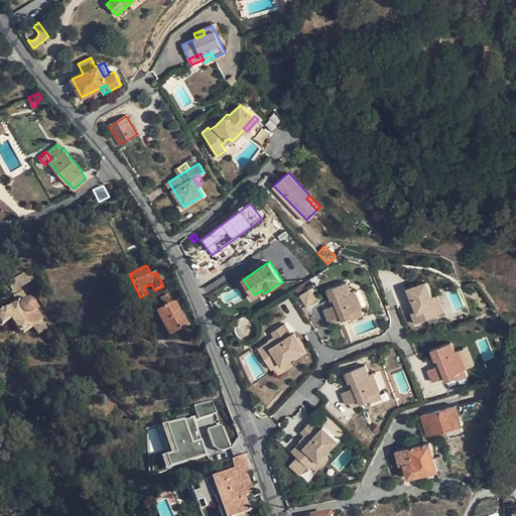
[(28,271),(23,274),(28,282),(33,278),(28,271)]
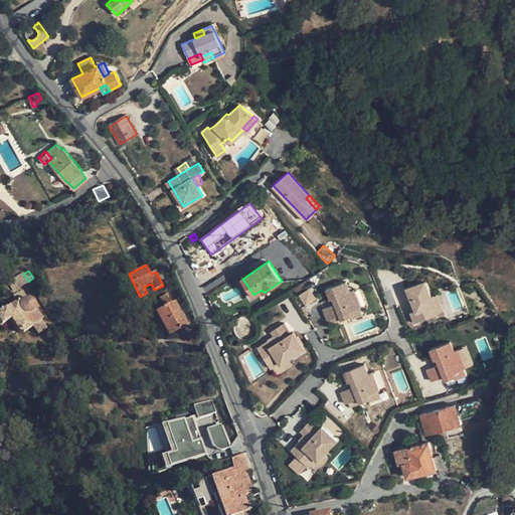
[(10,285),(13,291),(19,287),(28,282),(23,274),(10,282),(10,285)]
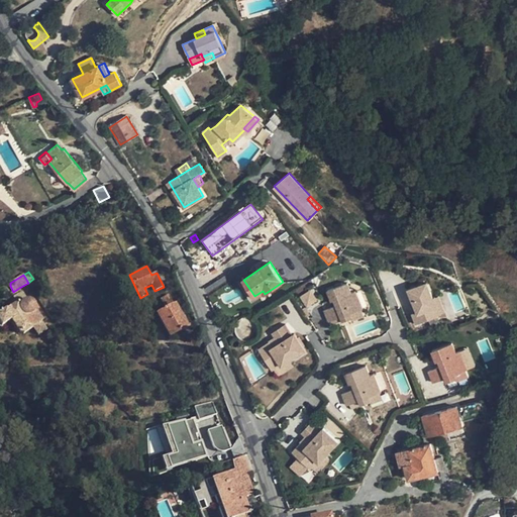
[(351,315),(359,309),(356,306),(366,299),(367,298),(355,283),(352,286),(345,277),(328,290),(335,299),(337,297),(351,315)]
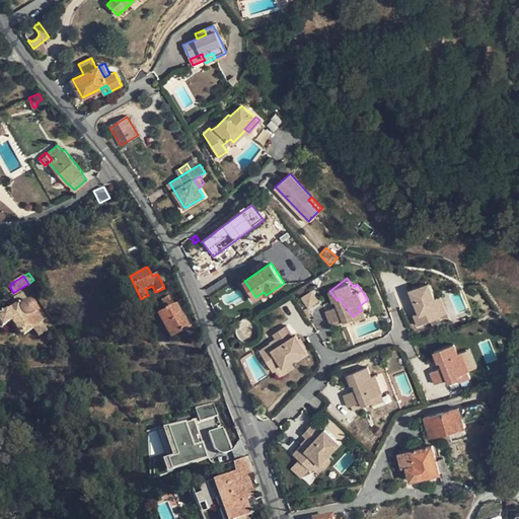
[(419,307),(408,311),(413,326),(427,321),(428,325),(450,318),(441,294),(437,295),(434,285),(411,293),(415,305),(418,304),(419,307)]
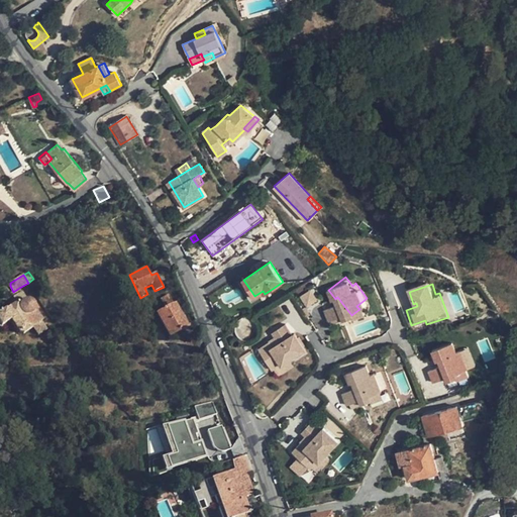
[(21,292),(19,288),(13,292),(10,294),(17,304),(20,302),(16,295),(21,292)]
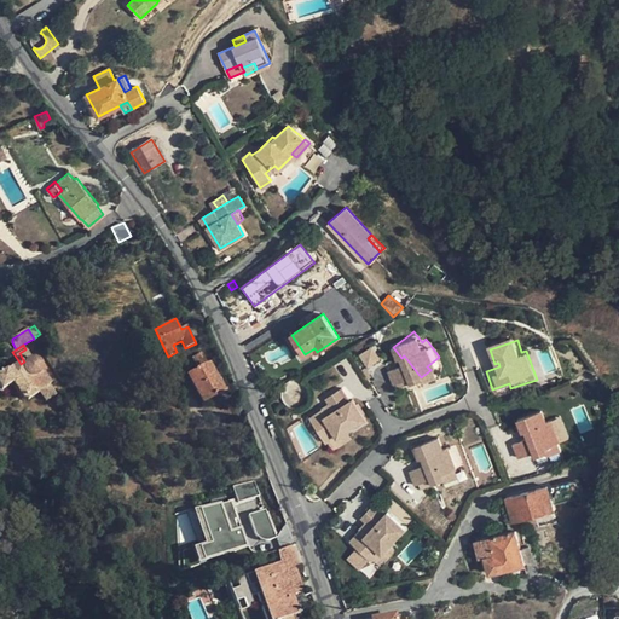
[(366,368),(380,359),(372,347),(359,356),(366,368)]
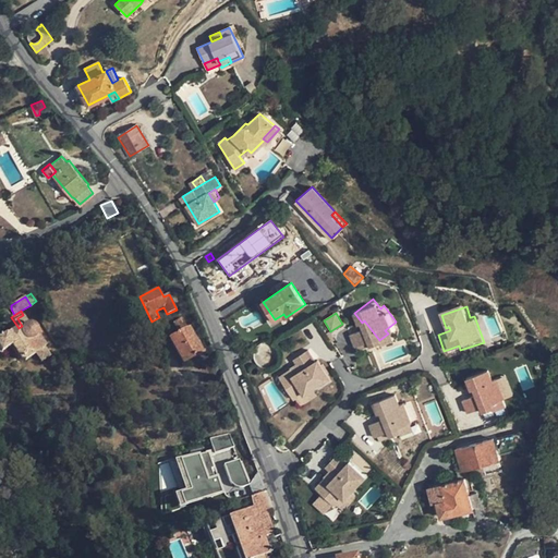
[(29,324),(23,315),(17,318),(22,326),(19,328),(0,339),(0,348),(2,352),(13,346),(21,359),(26,360),(36,353),(46,347),(39,335),(37,328),(35,325),(32,324),(29,324)]
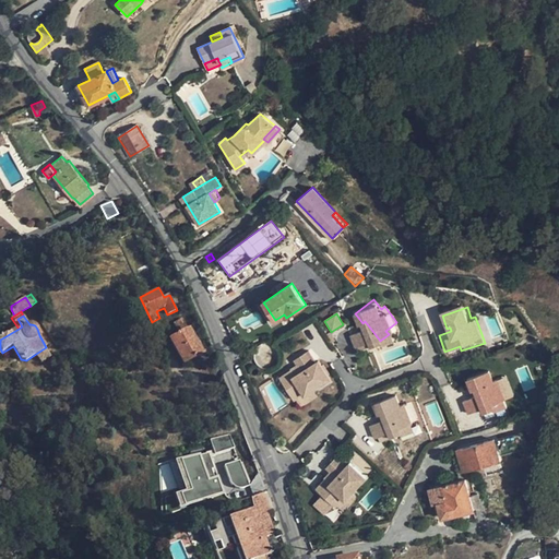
[(174,323),(181,335),(189,331),(182,318),(174,323)]
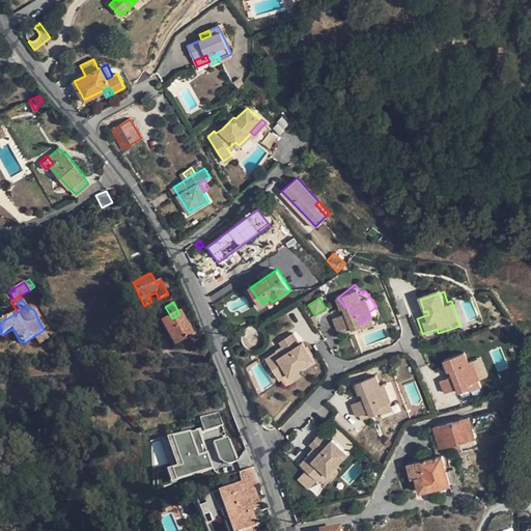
[(369,317),(370,319),(380,312),(375,307),(366,314),(369,317)]
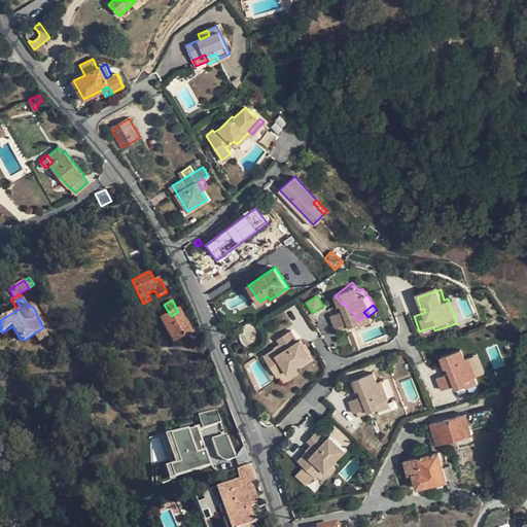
[(190,335),(178,312),(171,316),(161,320),(173,343),(190,335)]
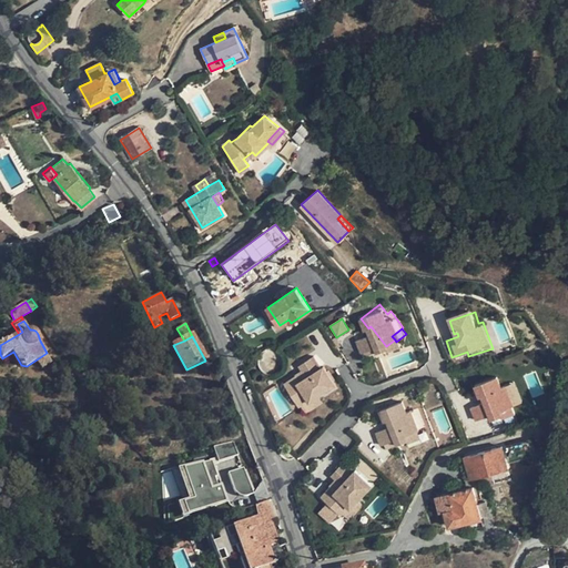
[(52,362),(47,353),(37,359),(42,368),(52,362)]
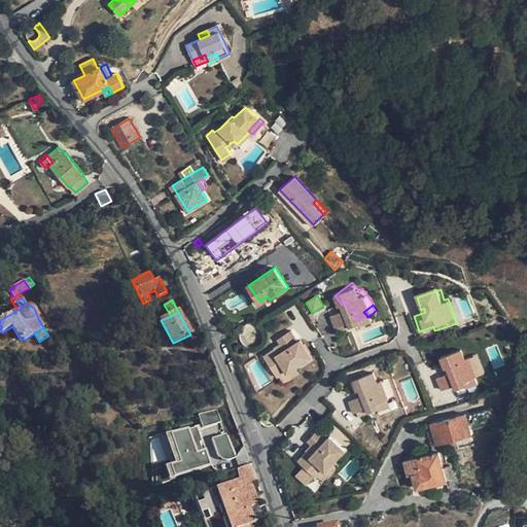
[(279,345),(261,355),(276,379),(280,377),(284,383),(300,374),(297,370),(312,361),(300,340),(296,342),(290,331),(276,341),(279,345)]
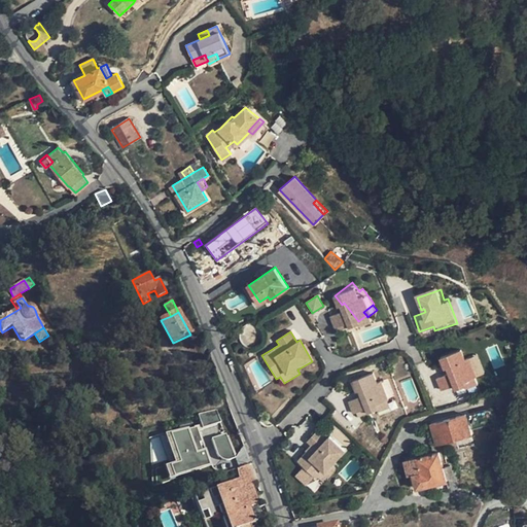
[(446,374),(434,378),(440,393),(453,388),(455,392),(477,385),(468,360),(464,361),(461,351),(437,359),(442,372),(445,371),(446,374)]
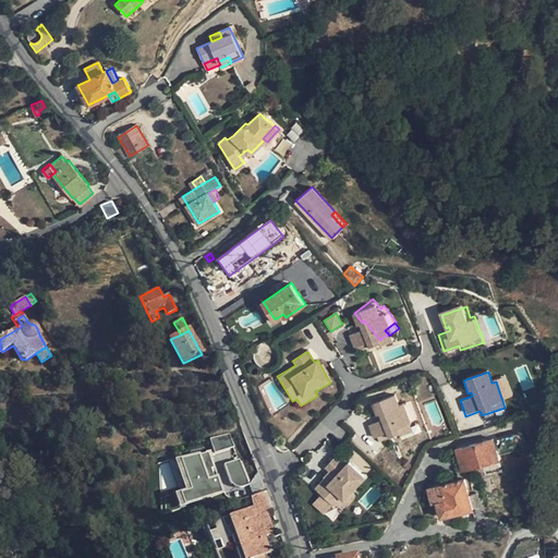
[(378,421),(366,425),(372,441),(386,436),(388,440),(411,433),(402,407),(398,408),(395,397),(370,405),(374,419),(377,417),(378,421)]
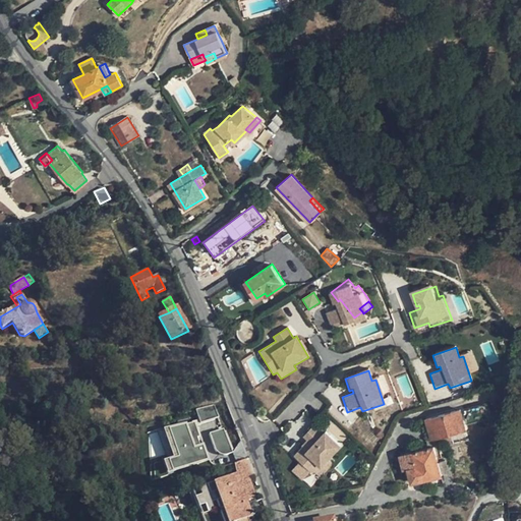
[(164,458),(167,470),(230,454),(217,403),(195,408),(198,418),(165,426),(172,456),(164,458)]
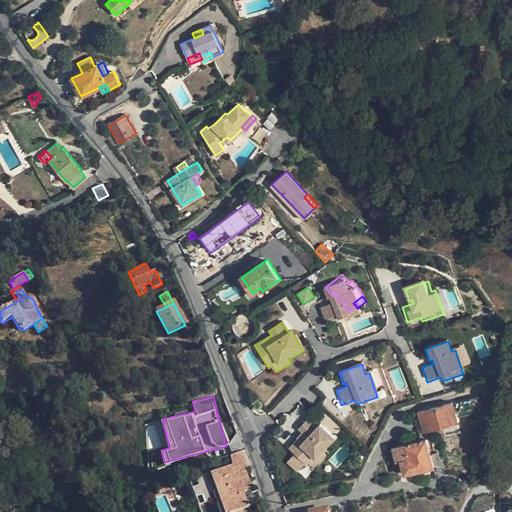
[(452,402),(418,411),(424,432),(458,422),(452,402)]
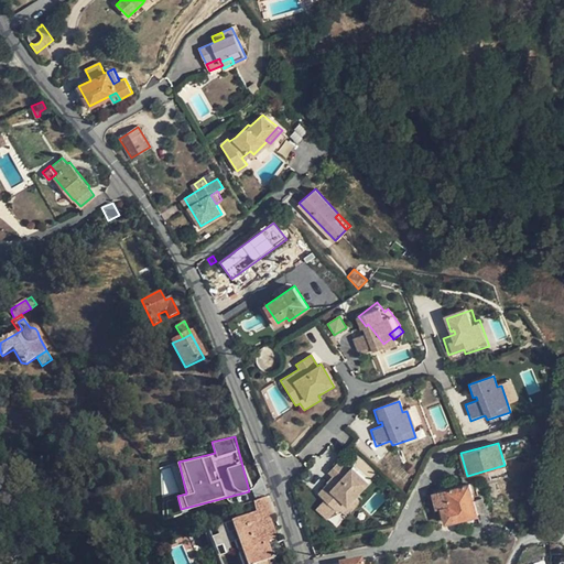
[(338,461),(328,470),(339,480),(334,487),(328,481),(318,492),(338,510),(339,509),(346,502),(347,503),(355,496),(368,481),(353,466),(349,470),(338,461)]
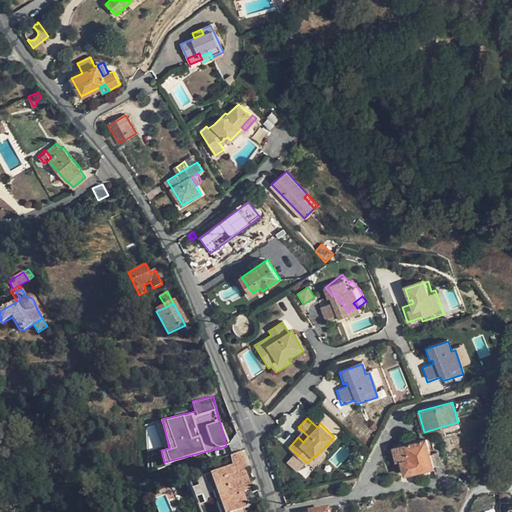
[(478,426),(470,428),(474,442),(481,440),(478,426)]
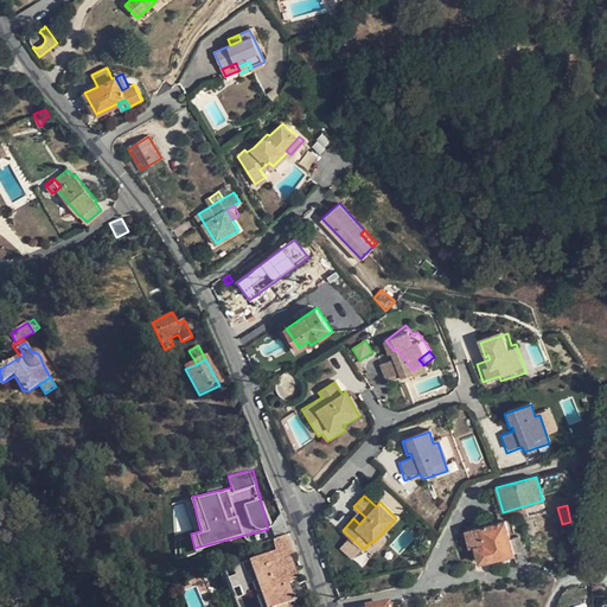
[(557,508),(547,511),(550,528),(562,524),(557,508)]
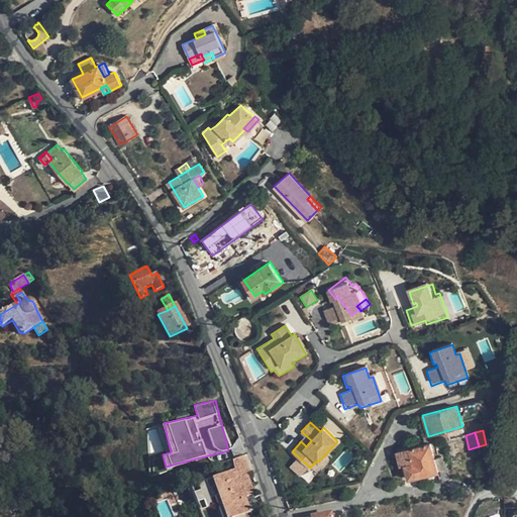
[(430,443),(398,451),(401,464),(405,463),(409,478),(443,469),(440,456),(434,458),(430,443)]
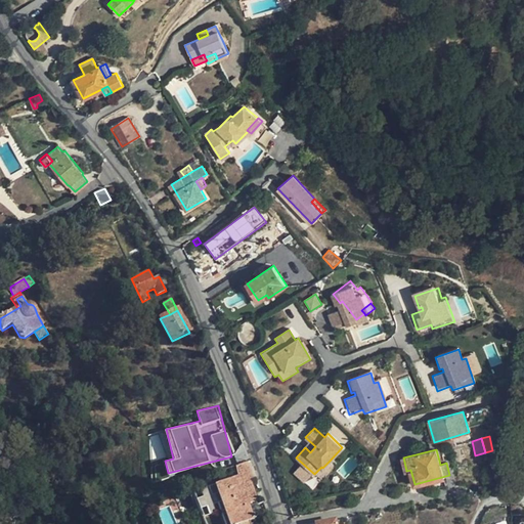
[(321,467),(315,473),(321,478),(334,465),(330,461),(322,468),(321,467)]
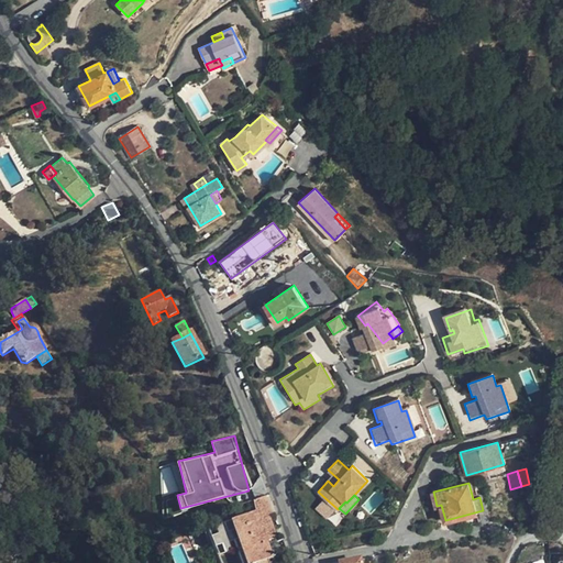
[(262,522),(268,520),(269,520),(262,497),(252,501),(257,523),(262,522)]
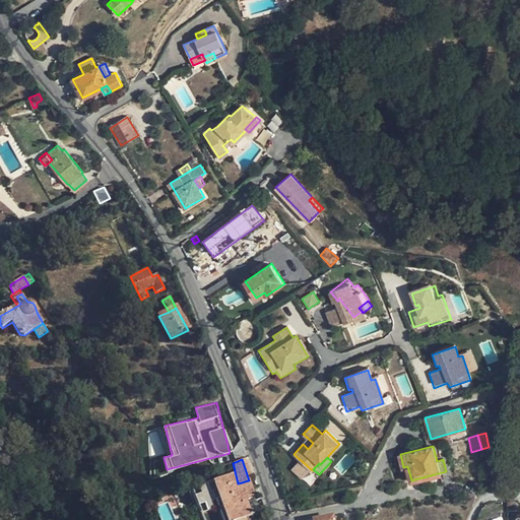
[(239,519),(244,518),(252,515),(247,500),(254,498),(251,486),(245,489),(242,482),(238,483),(233,463),(216,468),(220,479),(209,483),(213,496),(218,509),(221,507),(226,519),(239,519)]
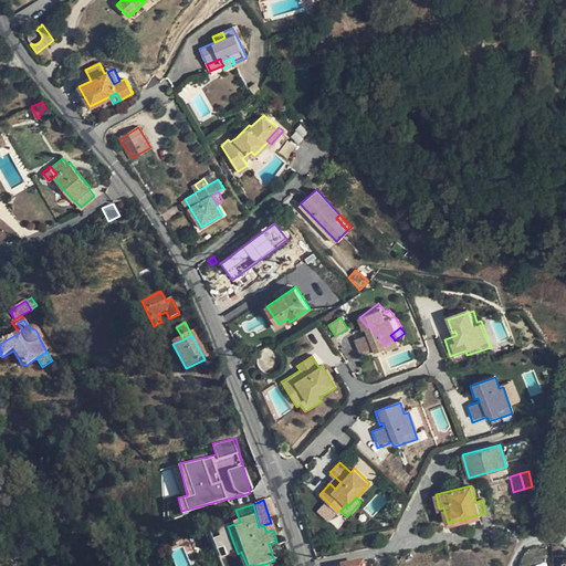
[(273,530),(270,523),(263,525),(266,532),(273,530)]
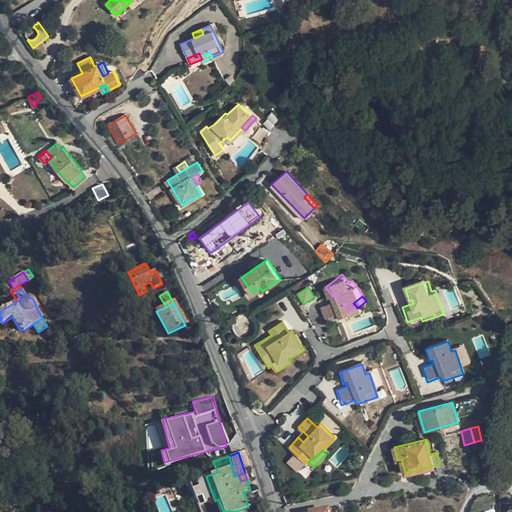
[(200,491),(210,488),(206,476),(196,479),(200,491)]
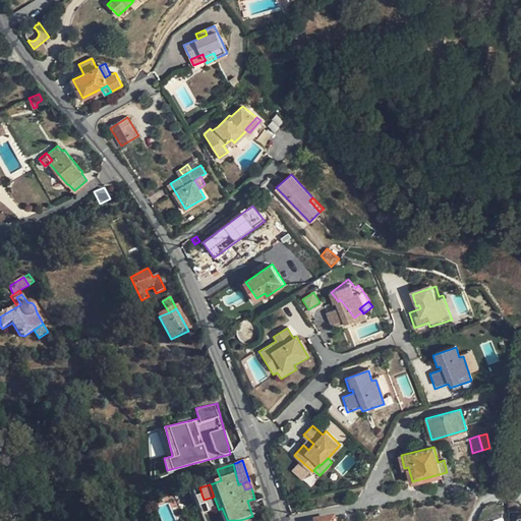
[(222,520),(227,520),(222,508),(219,510),(222,520)]
